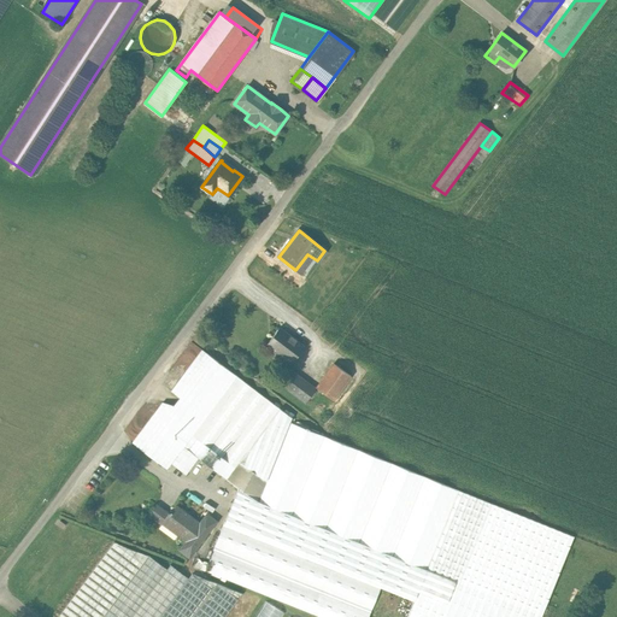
[(304,345),(280,328),(268,344),(292,362),(304,345)]
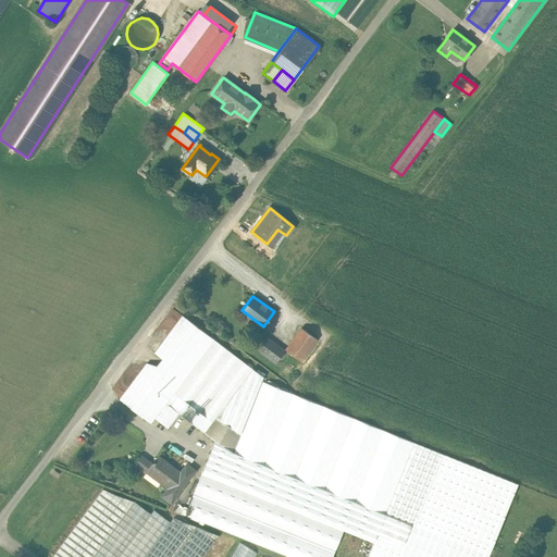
[(183,317),(120,400),(151,424),(174,393),(177,390),(214,341),(183,317)]
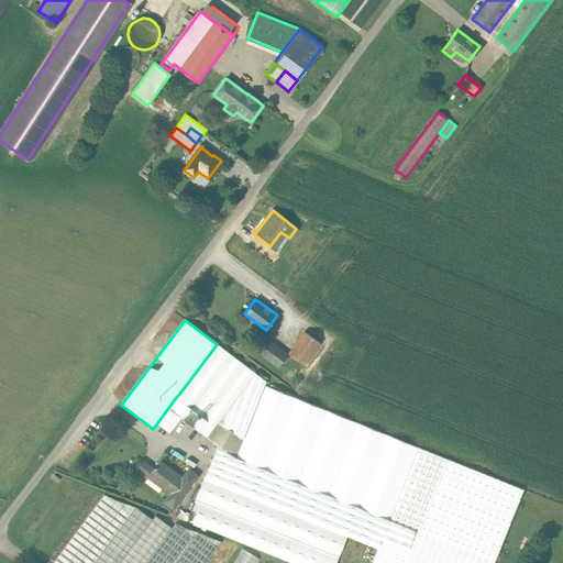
[(305,332),(289,353),(304,364),(319,343),(305,332)]
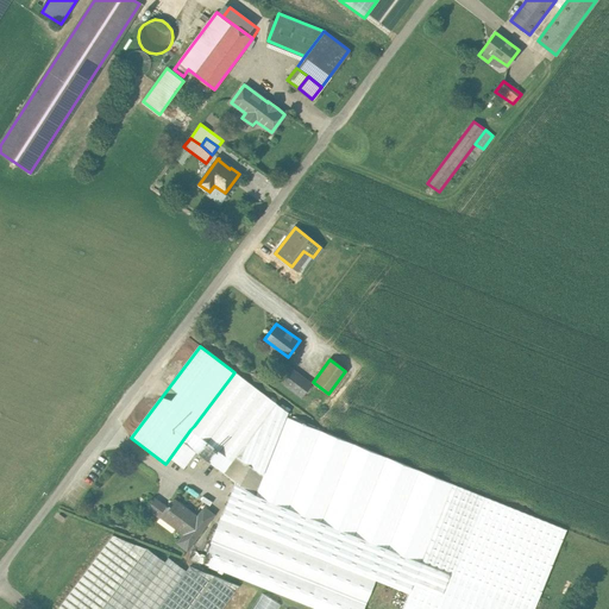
[(282,363),(274,376),(282,383),(292,370),(282,363)]
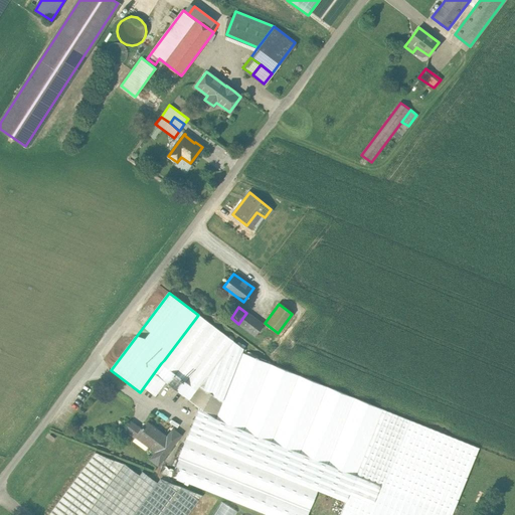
[(264,325),(246,313),(238,324),(255,336),(264,325)]
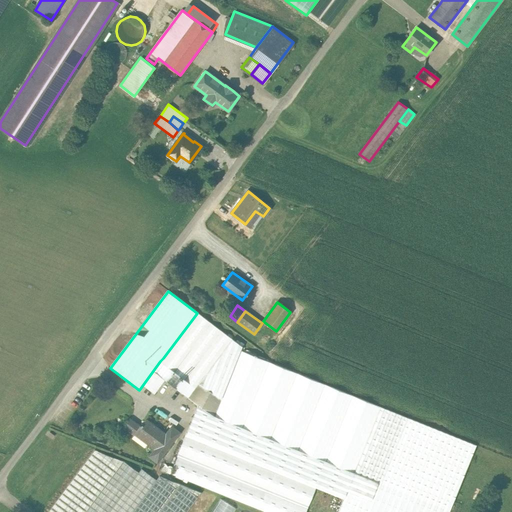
[(200,315),(166,360),(163,358),(160,361),(163,363),(156,374),(188,398),(199,383),(232,340),(200,315)]
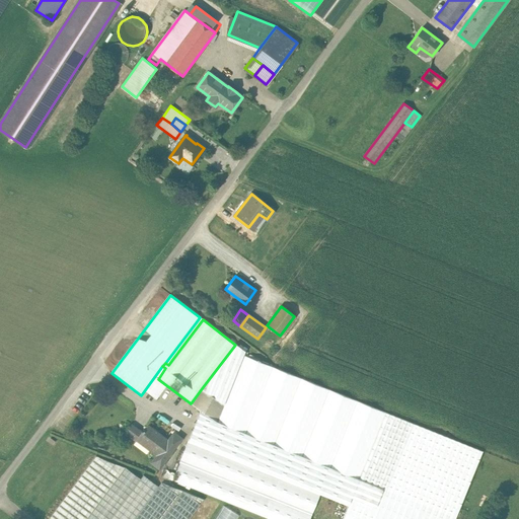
[(235,345),(202,388),(224,404),(243,356),(245,352),(235,345)]
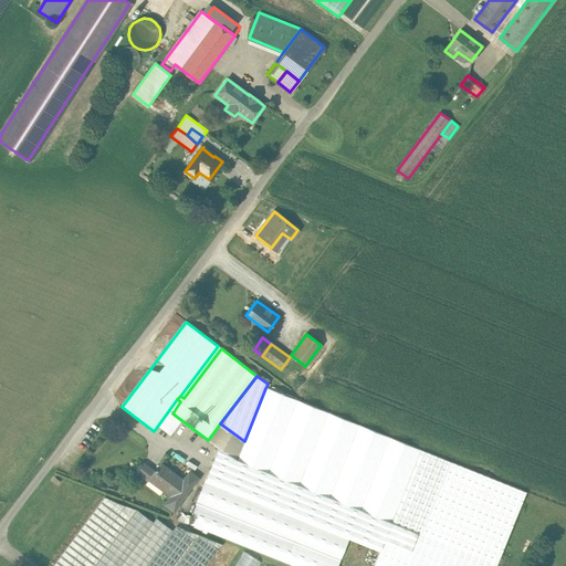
[(358,426),(265,388),(244,441),(237,462),(329,499),(358,426)]
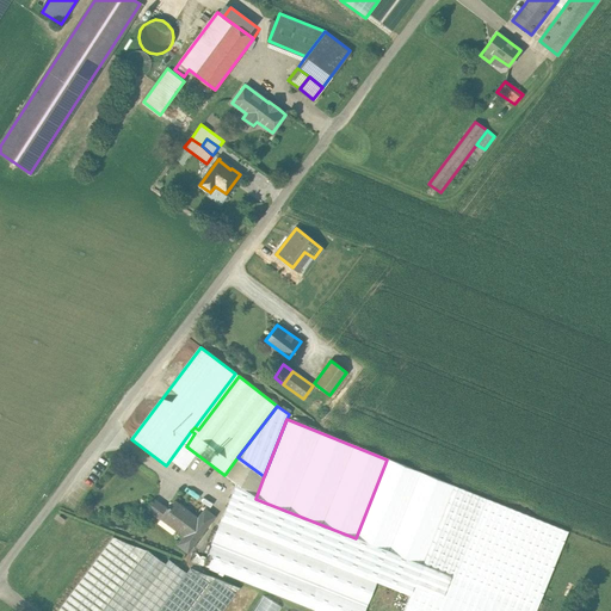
[(264,476),(238,457),(224,475),(255,499),(264,476)]
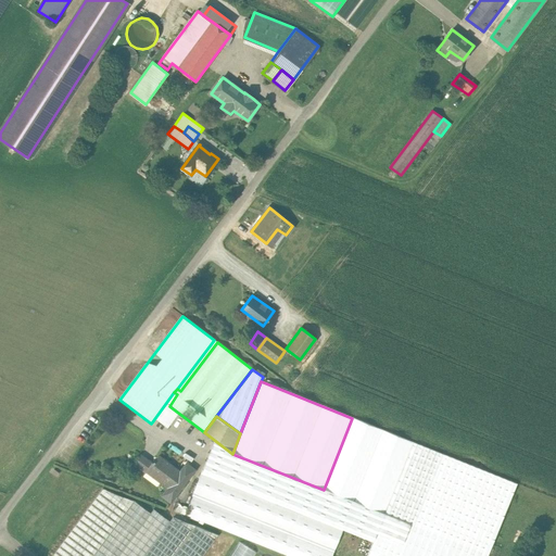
[(490,555),(518,485),(352,418),(324,490),(321,498),(352,510),(345,528),(374,541),(367,555),(490,555)]
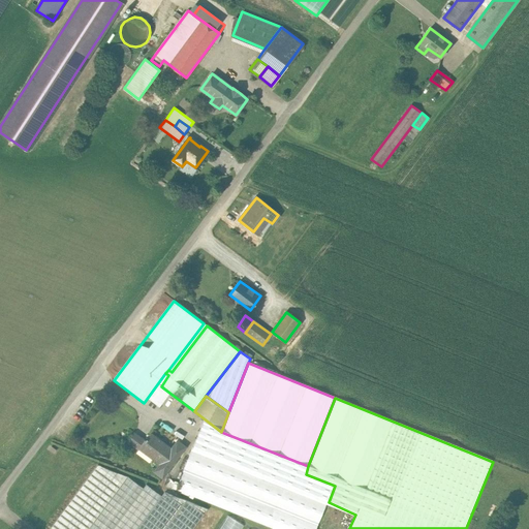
[(306,474),(199,431),(193,448),(255,473),(254,476),(262,479),(263,476),(329,502),(335,486),(306,474)]
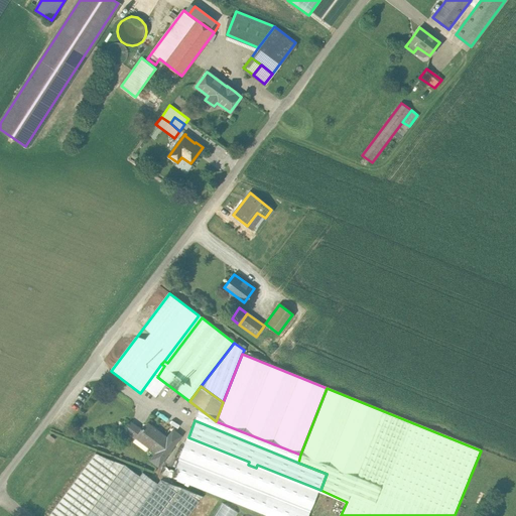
[(131,422),(124,430),(129,435),(136,426),(131,422)]
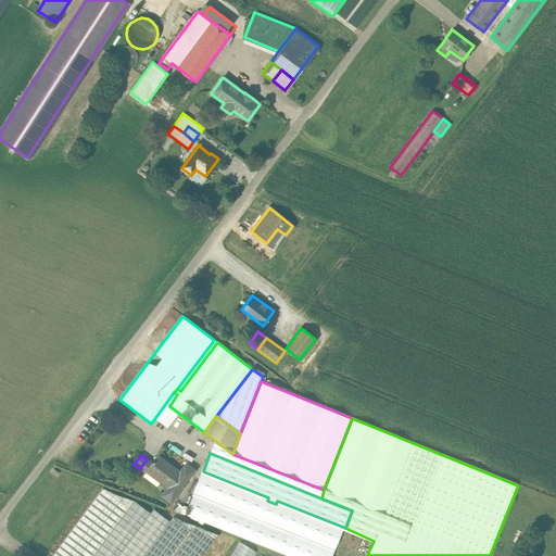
[(179,472),(159,456),(154,463),(153,462),(152,464),(147,459),(139,469),(146,472),(147,470),(152,475),(151,476),(167,489),(179,472)]
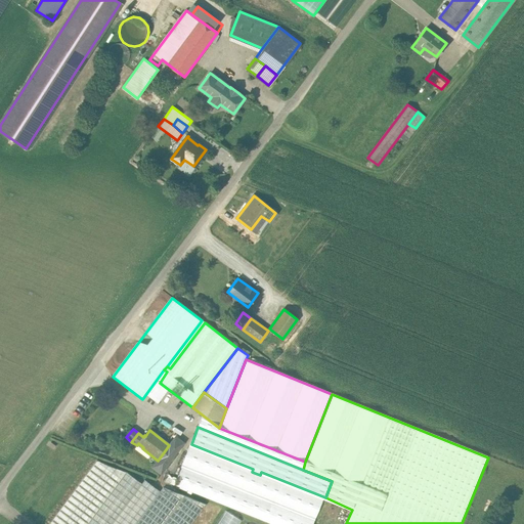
[(158,461),(153,468),(160,474),(183,443),(175,437),(169,445),(158,461)]
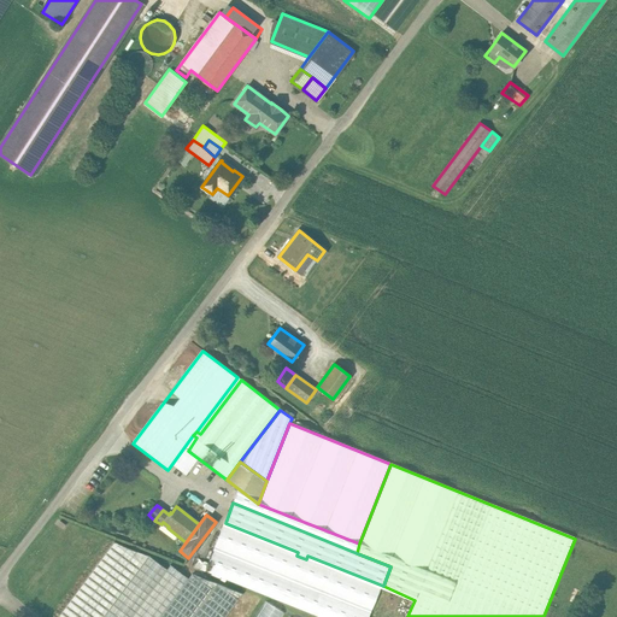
[(297,556),(223,526),(216,547),(288,576),(287,580),(297,583),(298,581),(374,611),(382,589),(306,559),(297,556)]
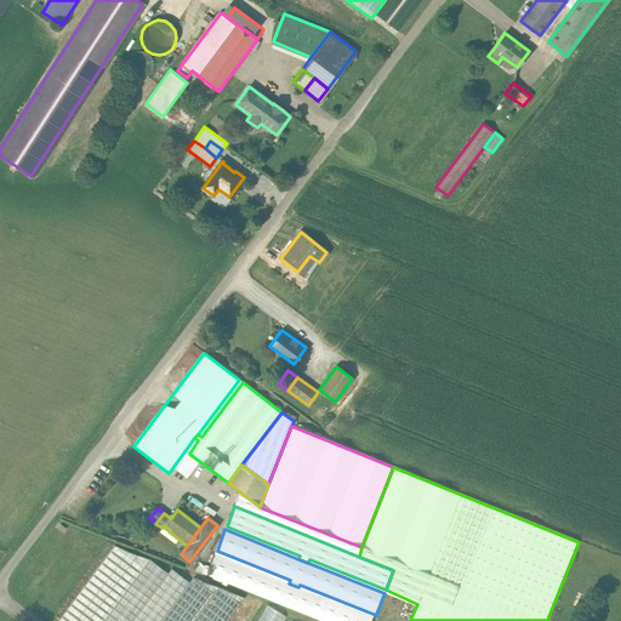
[(115,546),(58,620),(60,620),(104,620),(152,560),(115,546)]
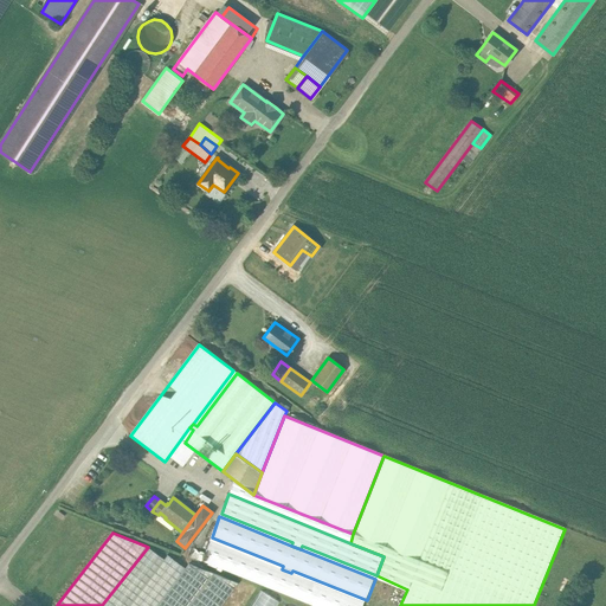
[(282,569),(211,541),(202,561),(316,605),(363,605),(366,603),(291,573),(282,569)]
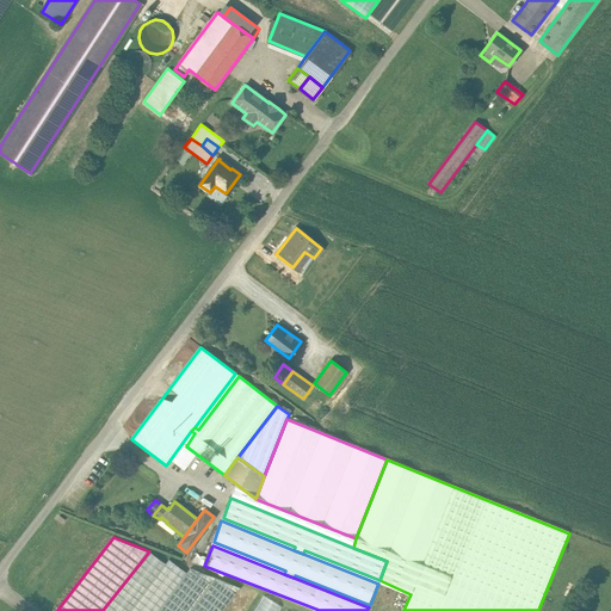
[(153,553),(107,610),(128,610),(165,562),(153,553)]
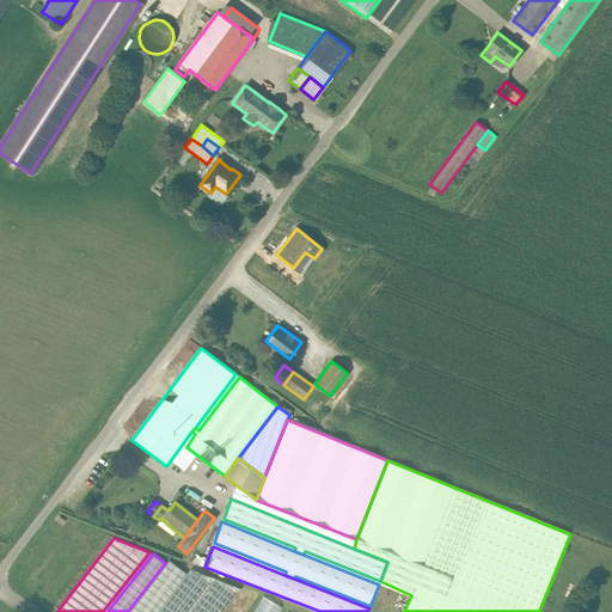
[(167,565),(132,611),(151,611),(181,575),(167,565)]
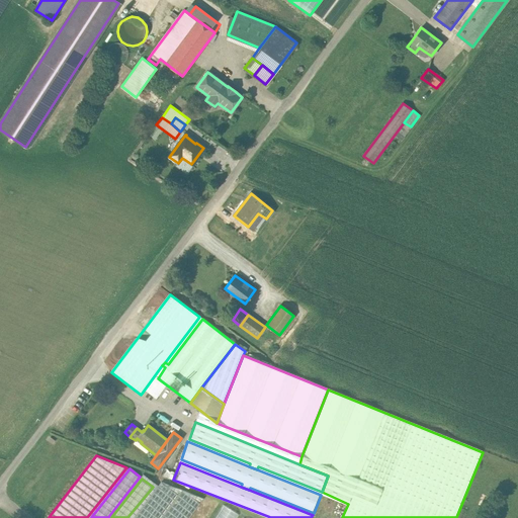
[(163,482),(135,517),(165,517),(181,496),(163,482)]
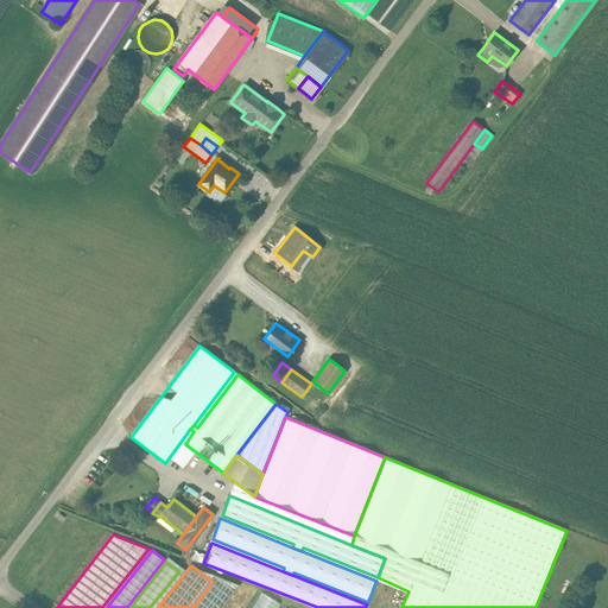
[(220,580),(197,607),(221,607),(238,587),(220,580)]
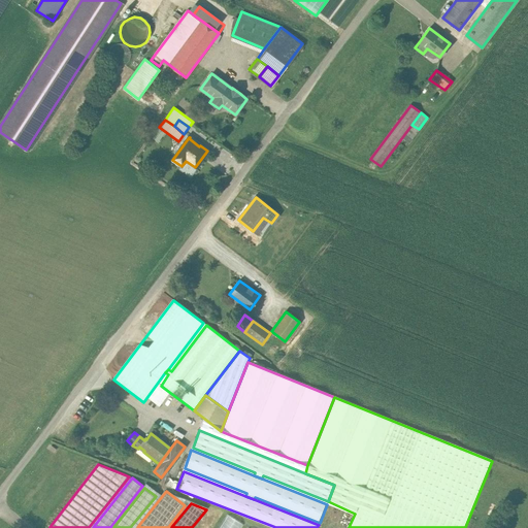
[(220,527),(242,527),(244,525),(228,515),(220,527)]
